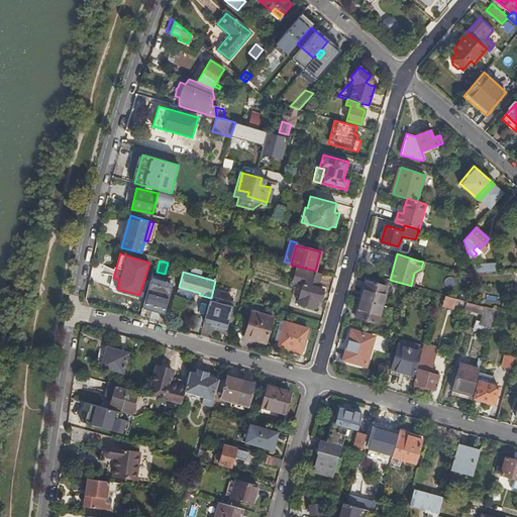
[(476,287),(481,273),(475,273),(474,277),(473,281),(471,287),(476,287)]
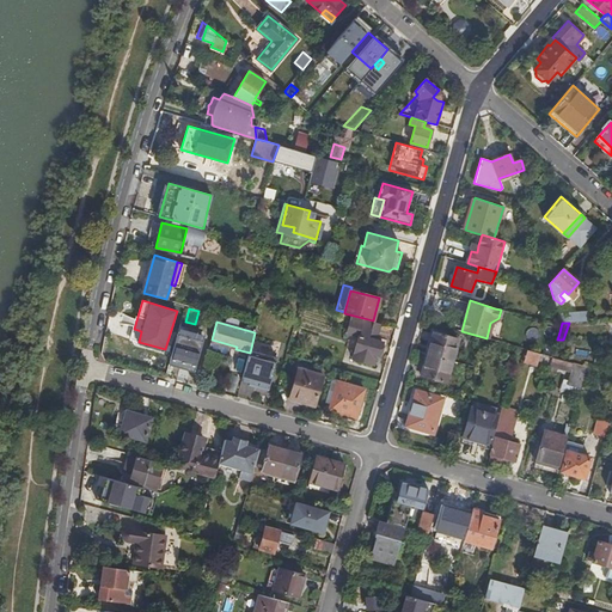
[(459,338),(434,331),(428,353),(423,350),(423,353),(428,354),(422,375),(446,383),(459,338)]
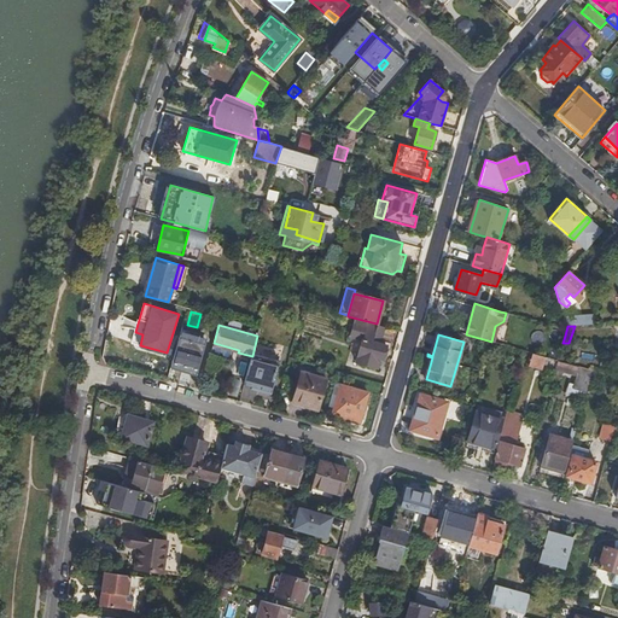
[(386,345),(362,338),(356,362),(377,368),(379,359),(383,360),(386,345)]
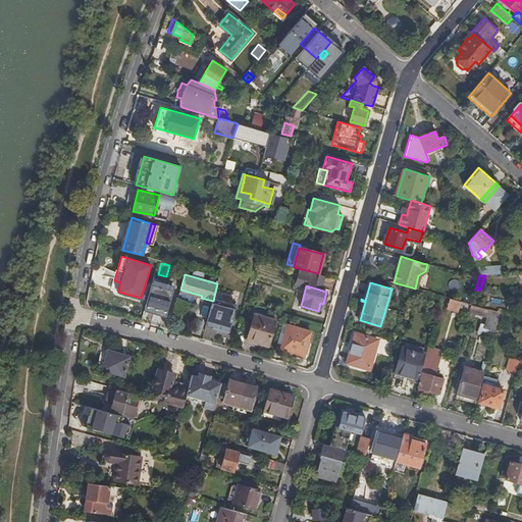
[(461,302),(450,299),(448,306),(459,309),(461,302)]
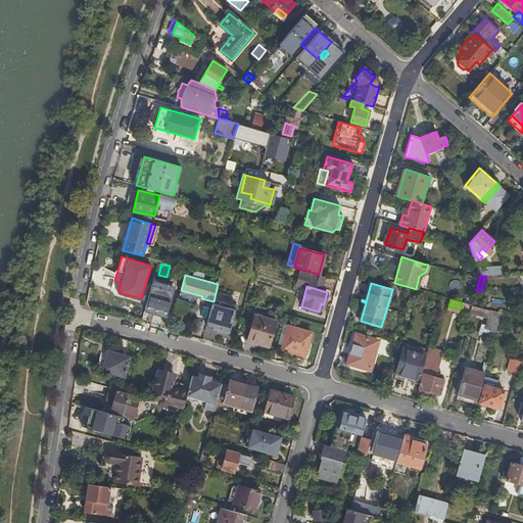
[(212,303),(206,325),(214,327),(215,325),(230,329),(235,310),(232,308),(221,305),(212,303)]
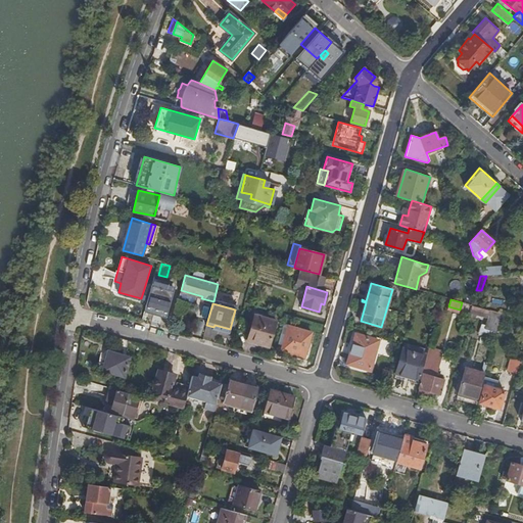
[(502,314),(472,305),(470,313),(487,318),(484,328),(496,331),(502,314)]
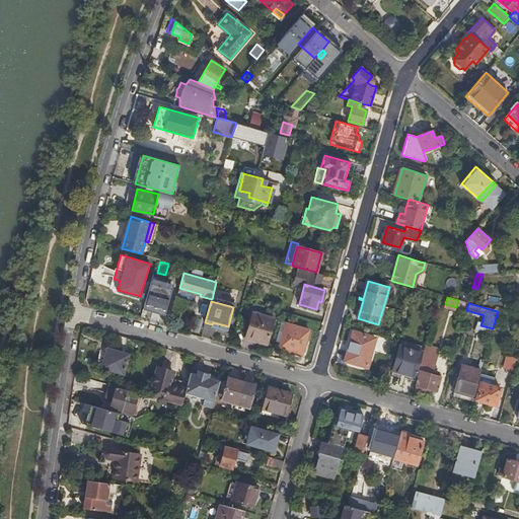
[(275,318),(253,312),(246,338),(268,344),(275,318)]
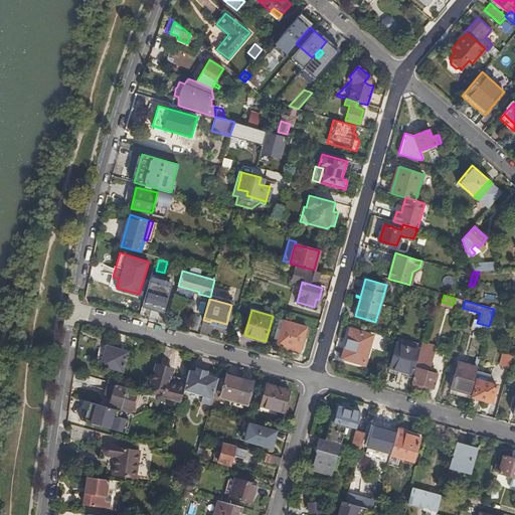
[(514,327),(514,320),(507,318),(505,327),(514,330),(514,327)]
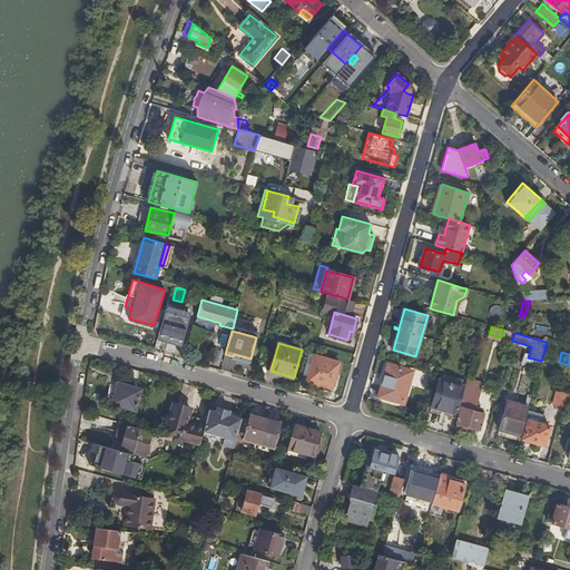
[(306,382),(316,385),(317,382),(332,386),(338,362),(314,355),(306,382)]
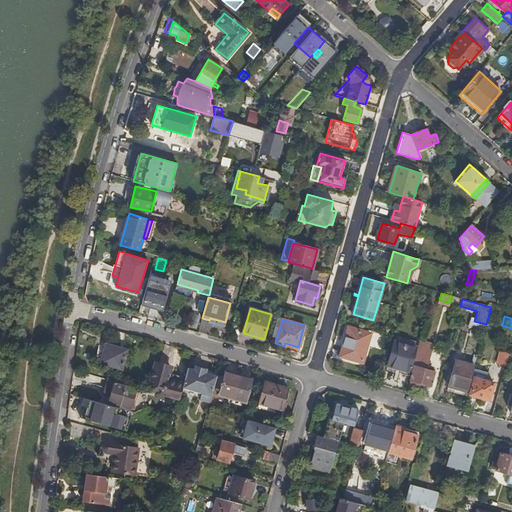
[(486,324),(474,321),(471,328),(483,335),(485,327),(486,324)]
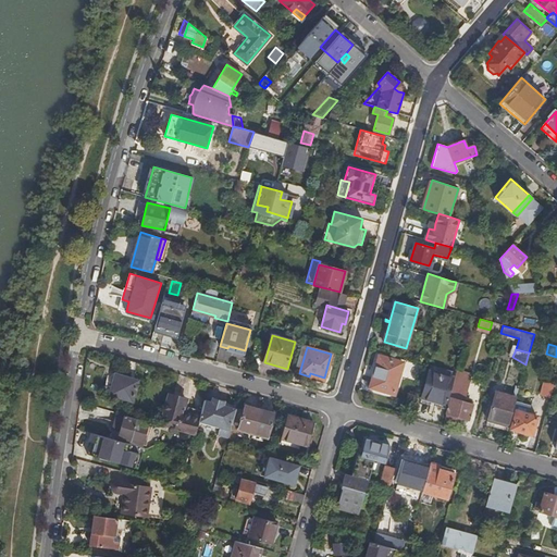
[(403,363),(379,357),(370,387),(394,394),(403,363)]
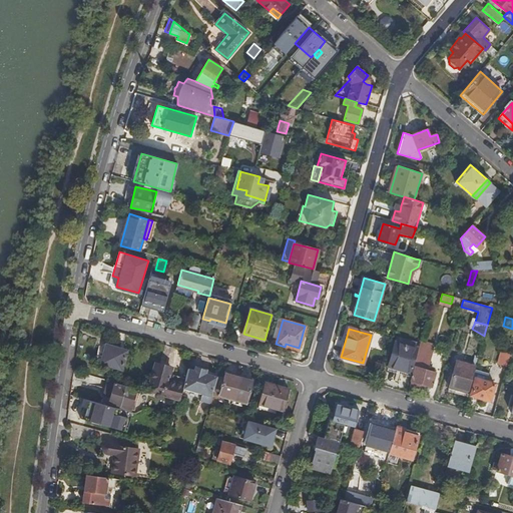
[(419,348),(415,358),(415,359),(429,362),(434,344),(421,340),(419,348)]
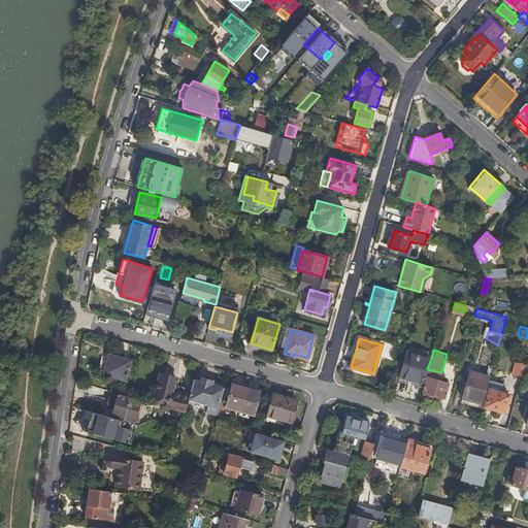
[(423,384),(427,368),(430,359),(406,353),(398,381),(422,387),(423,384)]
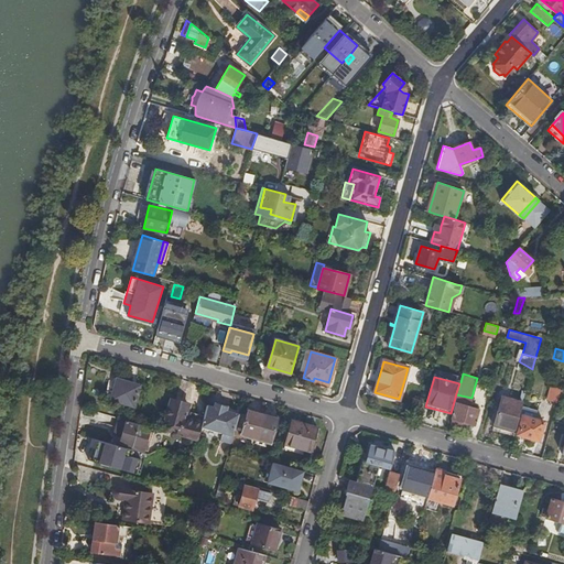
[(111,386),(108,384),(105,397),(134,405),(140,384),(115,378),(111,386)]
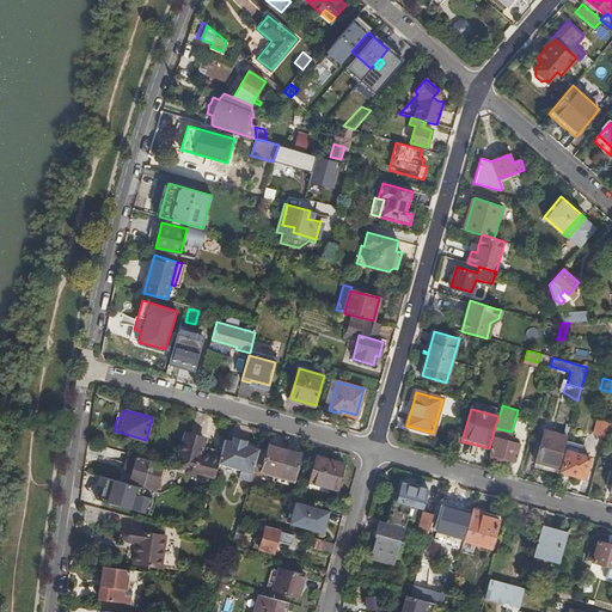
[(512,432),(495,428),(490,445),(493,446),(490,453),(489,460),(502,464),(503,458),(514,460),(519,444),(509,441),(512,432)]
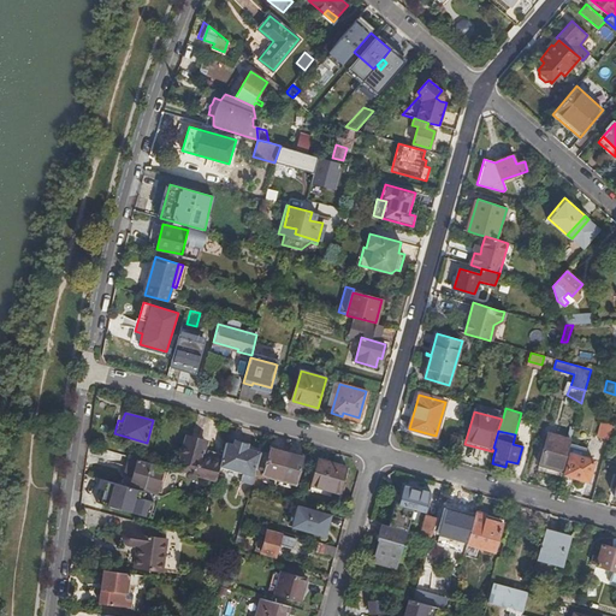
[(539,466),(562,472),(570,440),(548,433),(539,466)]
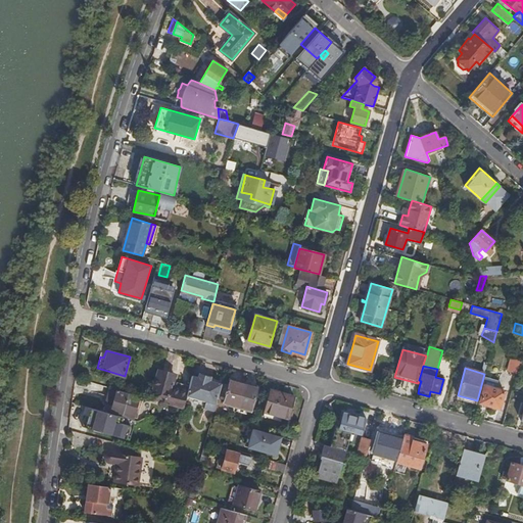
[(163,403),(183,409),(187,395),(188,392),(189,386),(177,382),(175,389),(172,388),(176,377),(159,372),(152,393),(153,393),(165,397),(163,403)]
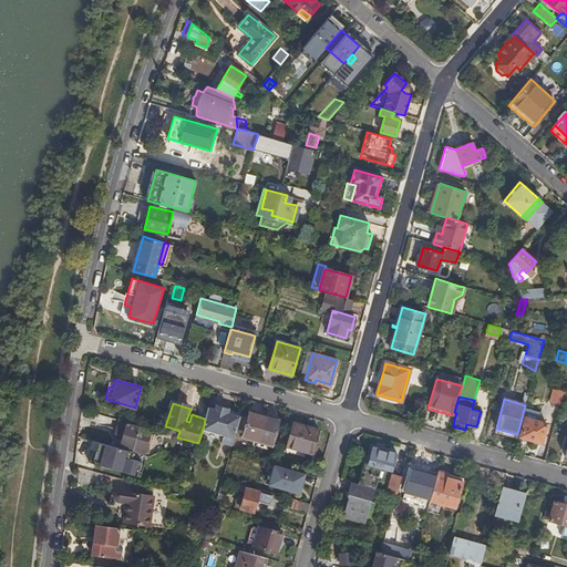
[(236,432),(240,418),(227,413),(228,409),(216,405),(215,409),(209,430),(222,434),(234,439),(236,432)]
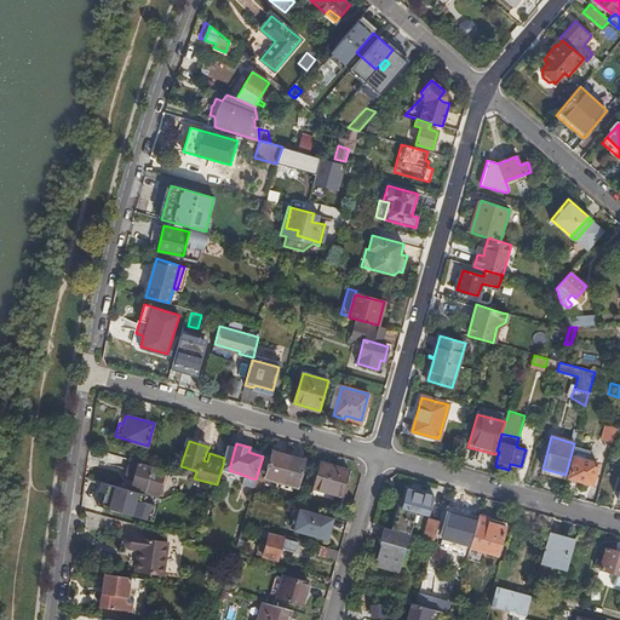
[(229,470),(235,447),(227,445),(224,458),(223,465),(222,469),(229,470)]
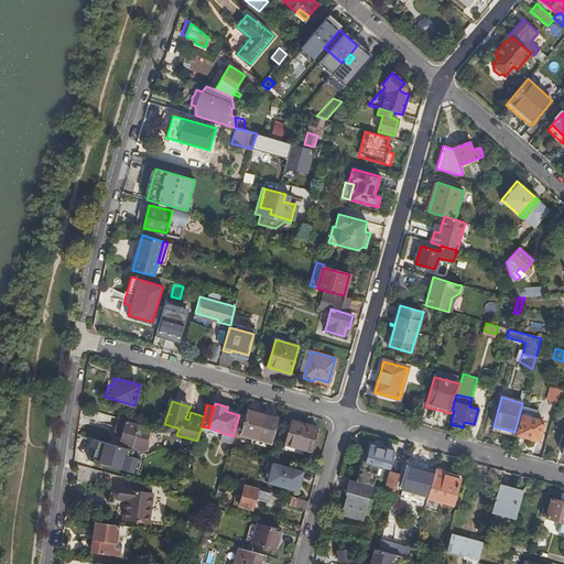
[(278,418),(247,410),(240,434),(271,443),(278,418)]
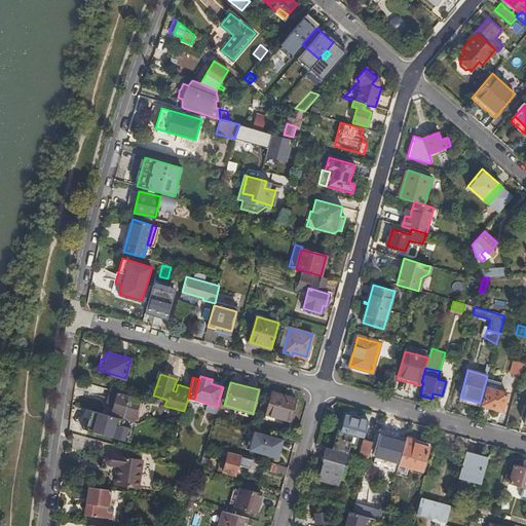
[(506,392),(487,387),(482,405),(501,410),(506,392)]
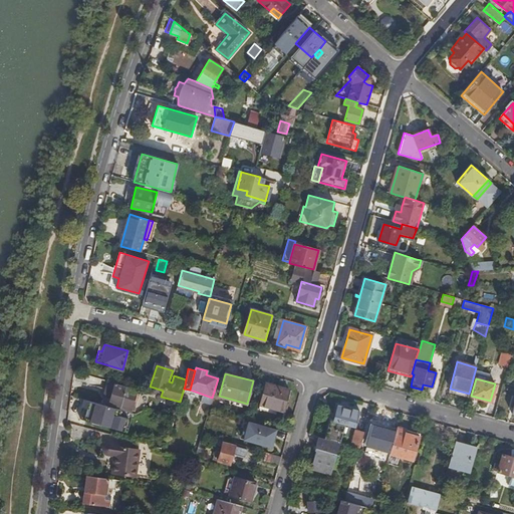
[(125,387),(108,381),(104,395),(111,397),(109,404),(119,407),(119,409),(131,412),(137,390),(125,387)]
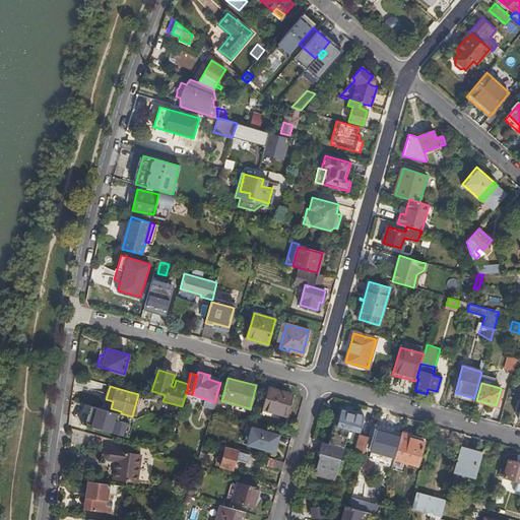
[(293,396),(268,389),(262,412),(270,415),(272,411),(287,415),(293,396)]
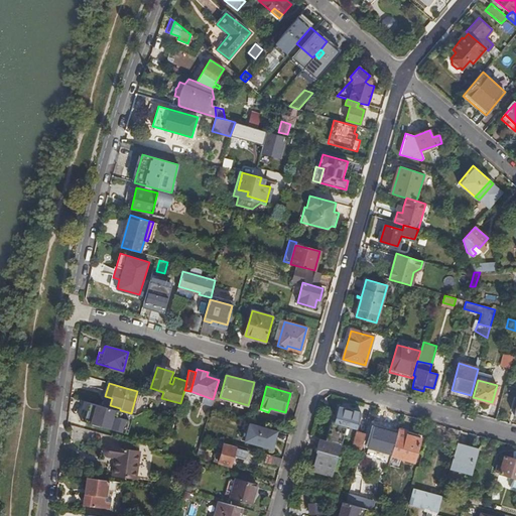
[(151,388),(149,394),(161,398),(163,392),(151,388)]
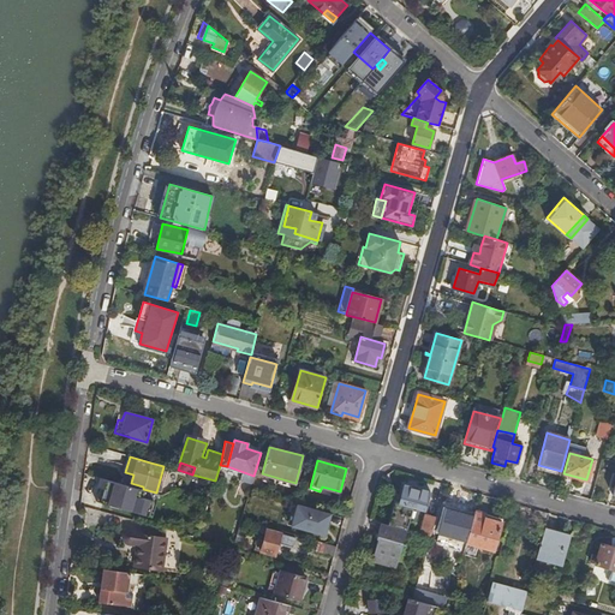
[(137,490),(105,481),(99,502),(147,517),(151,502),(136,497),(137,490)]
